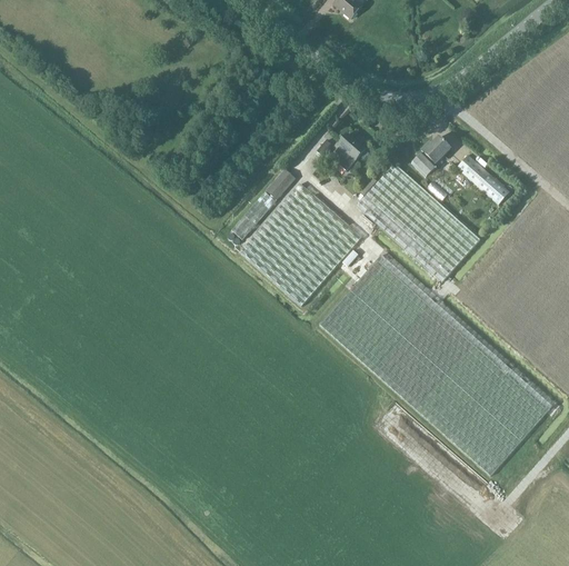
[(361,5),(356,0),(336,0),(333,2),(351,18),(361,5)]
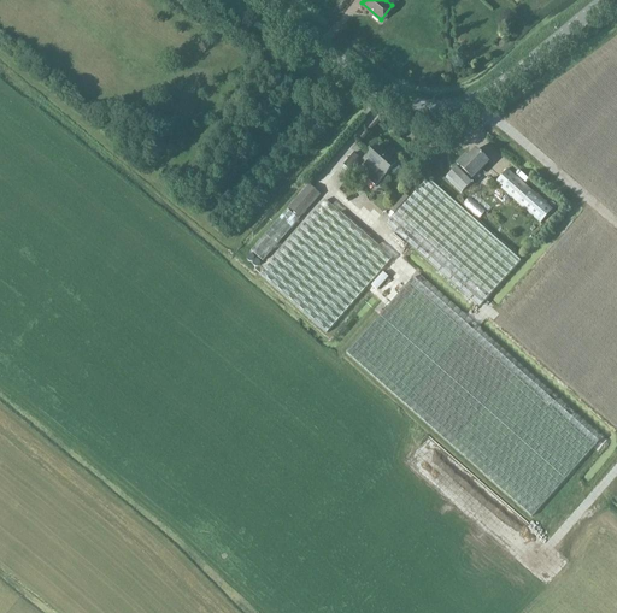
[(369,158),(364,163),(370,169),(365,175),(376,183),(398,159),(377,143),(366,155),(369,158)]
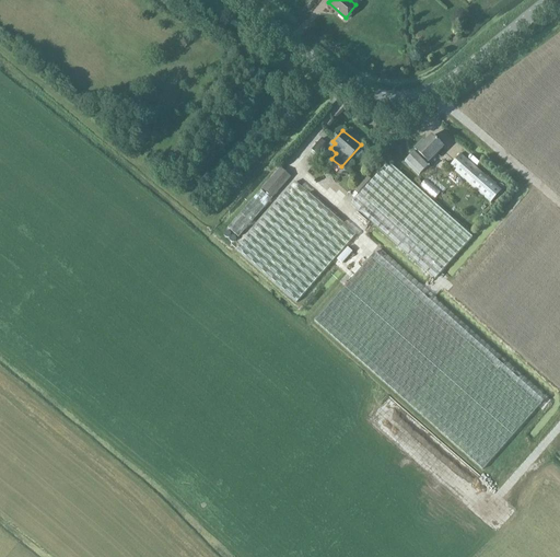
[(416,149),(405,159),(419,173),(430,163),(428,161),(444,144),(432,134),(423,142),(421,140),(415,147),(417,148),(416,149)]
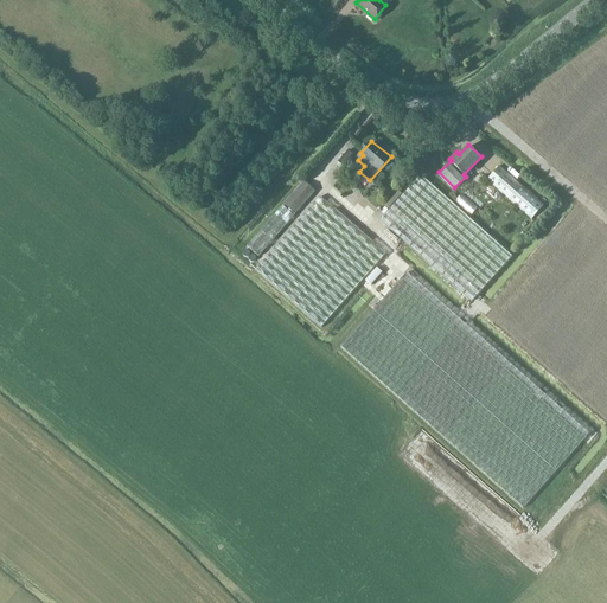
[(544,203),(499,164),(487,177),(532,216),(544,203)]
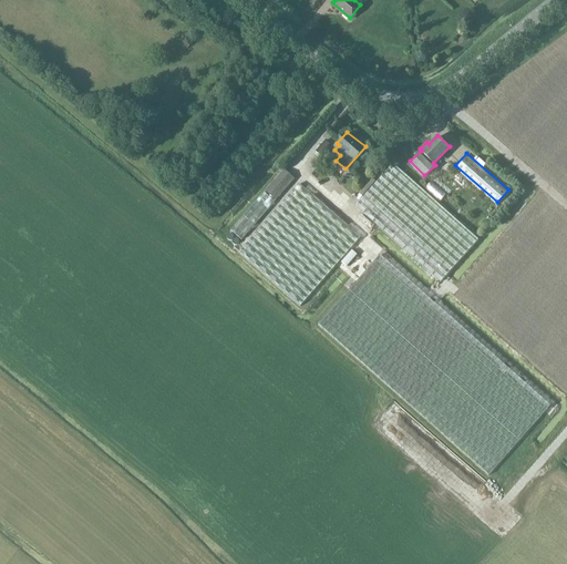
[(393,161),(356,204),(441,279),(478,237),(393,161)]
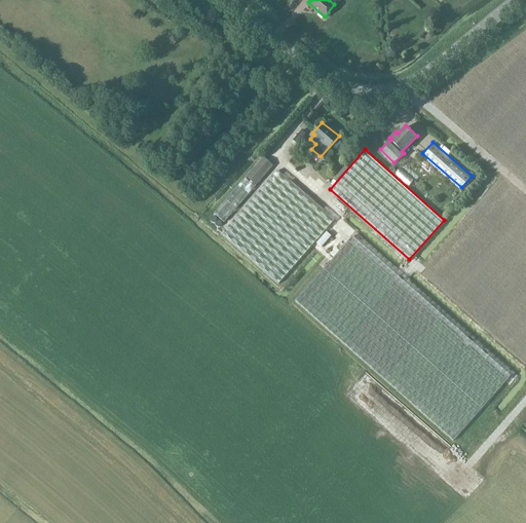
[(247,175),(256,183),(273,164),(263,156),(247,175)]
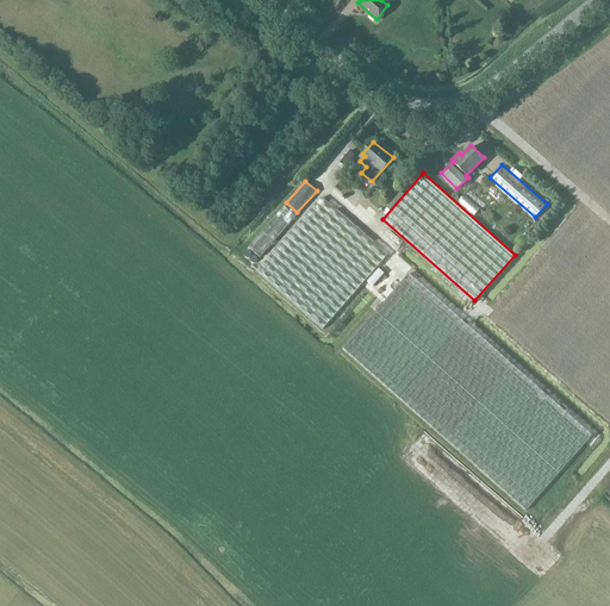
[(405,181),(394,192),(400,197),(411,186),(405,181)]
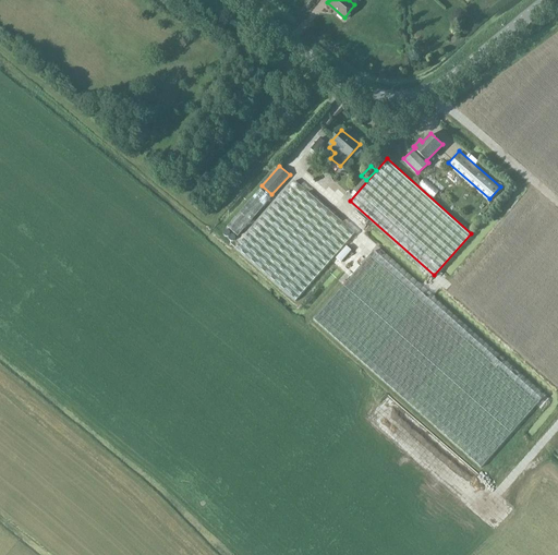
[(434,189),(440,183),(426,170),(421,176),(434,189)]
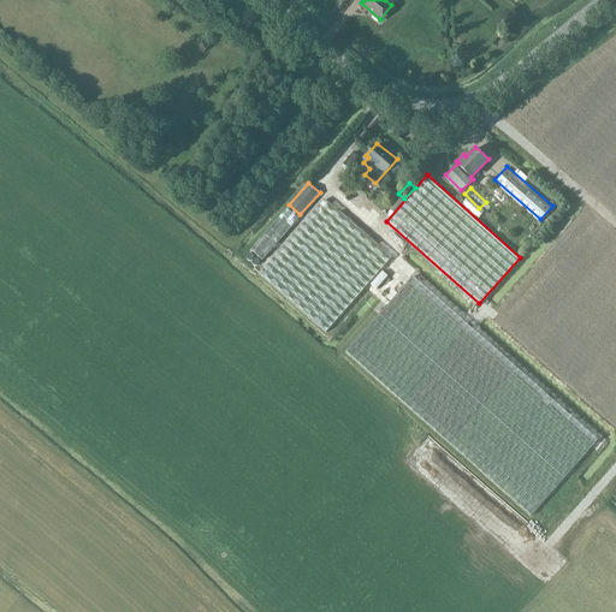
[(391,255),(325,197),(260,272),(326,331),(391,255)]
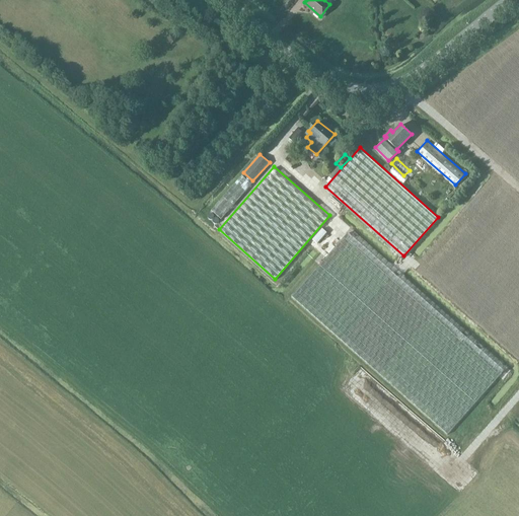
[(251,182),(241,174),(212,208),(222,217),(251,182)]
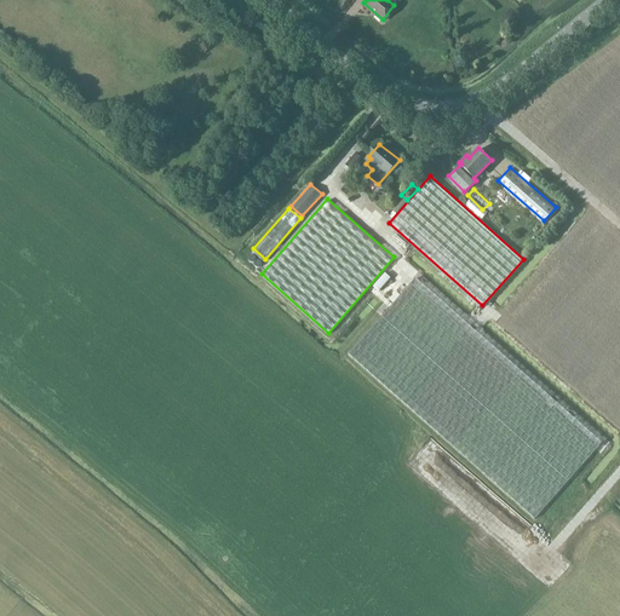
[(349,352),(537,518),(603,442),(415,276),(349,352)]
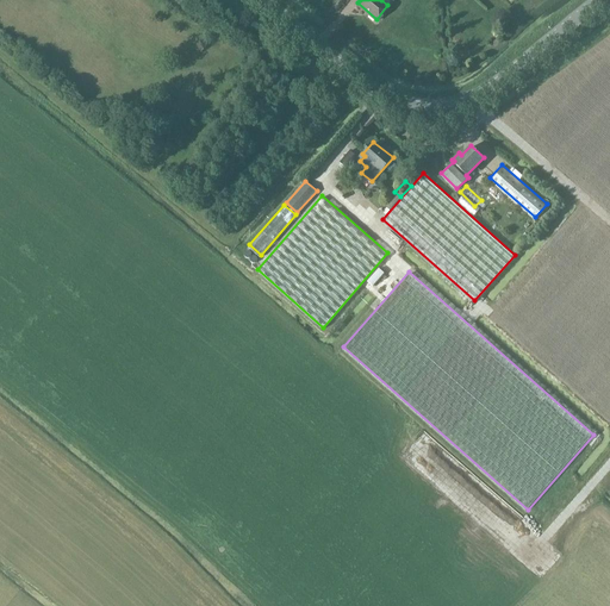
All buildings are outlined.
